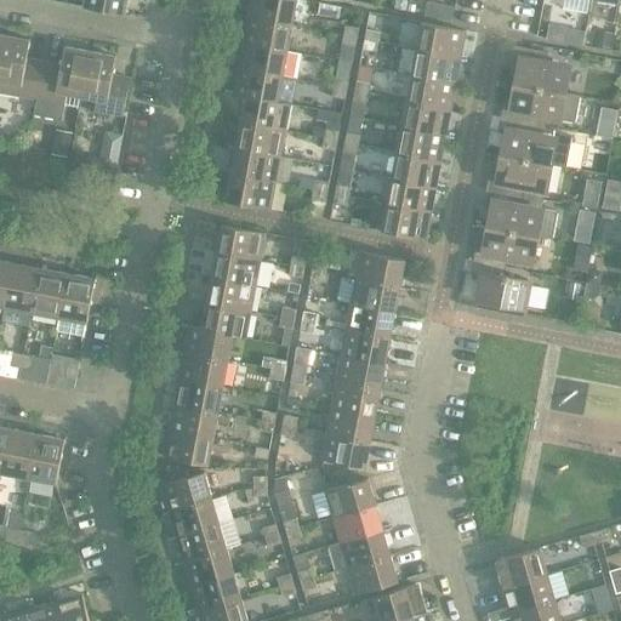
[(127,0),(86,0),(85,7),(125,15),(127,0)]
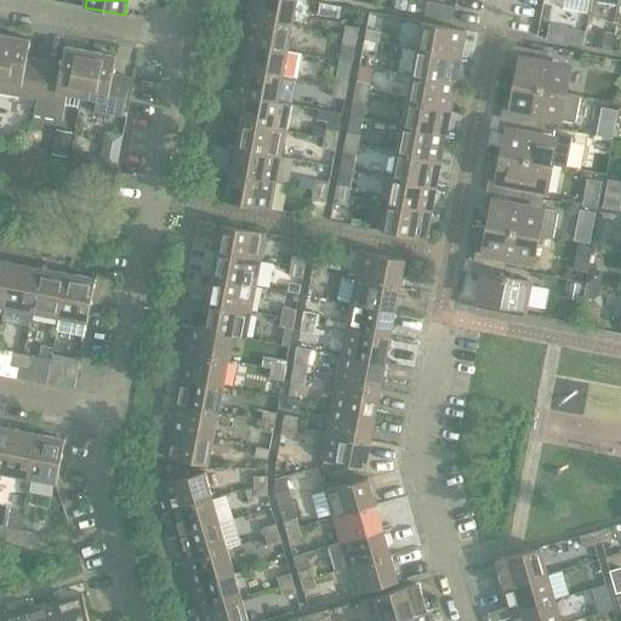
[(251,0),(249,18),(292,26),(297,0),(251,0)]
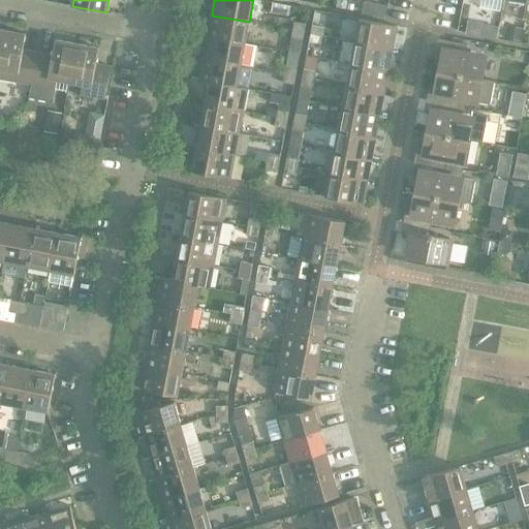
[(344,0),(337,0),(337,7),(346,9),(348,1),(344,0)]
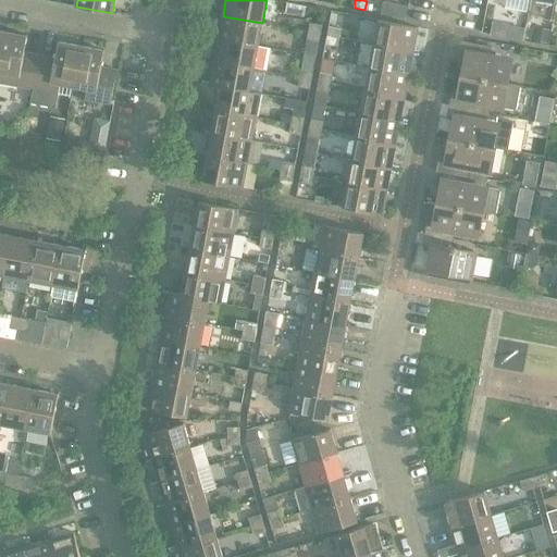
[(223,16),(219,39),(258,47),(262,23),(223,16)]
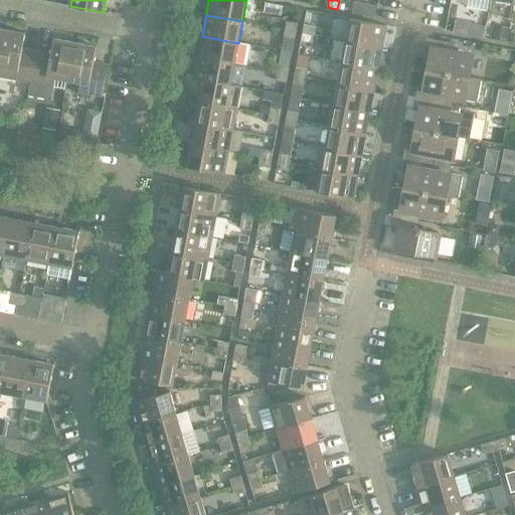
[(350,19),(346,41),(382,48),(386,26),(350,19)]
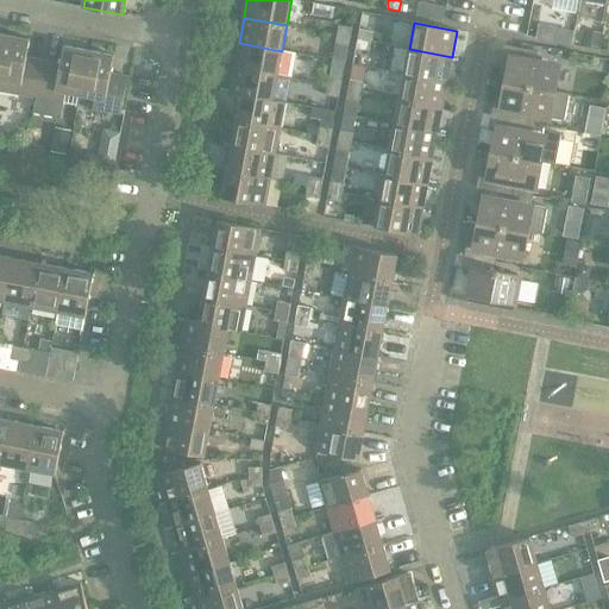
[(539,24),(537,38),(554,42),(557,27),(539,24)]
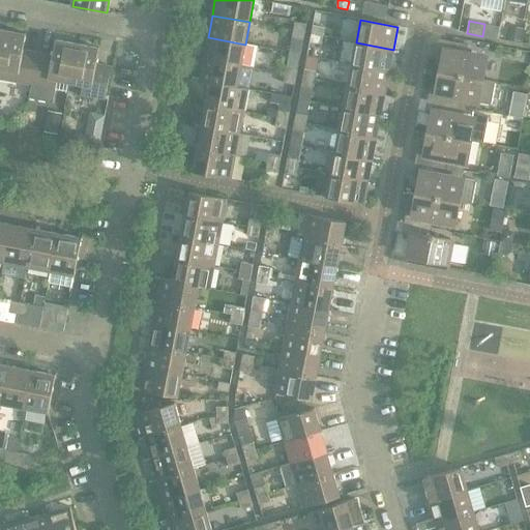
[(295,23),(293,31),(305,33),(306,25),(295,23)]
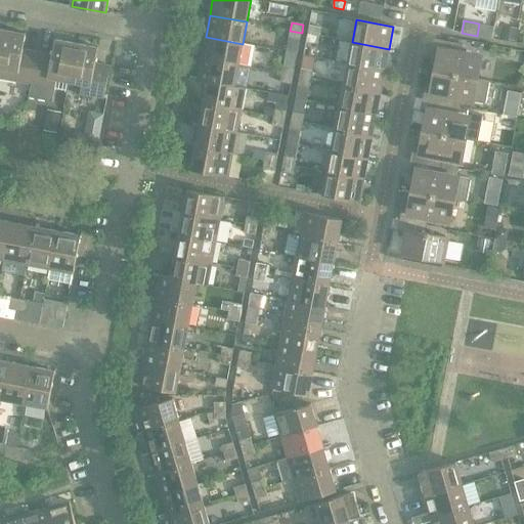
[(309,26),(308,34),(319,37),(321,28),(309,26)]
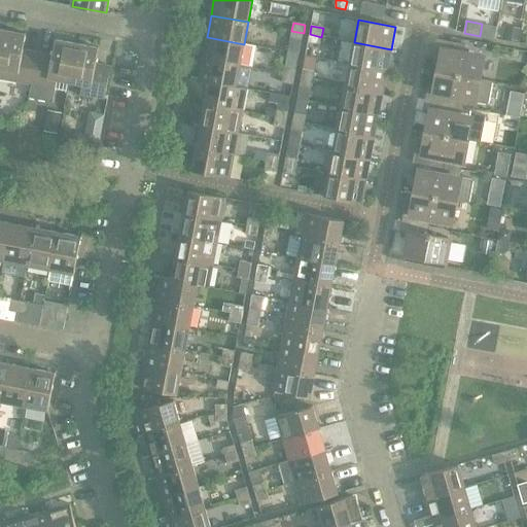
[(506,30),(505,39),(519,41),(521,32),(506,30)]
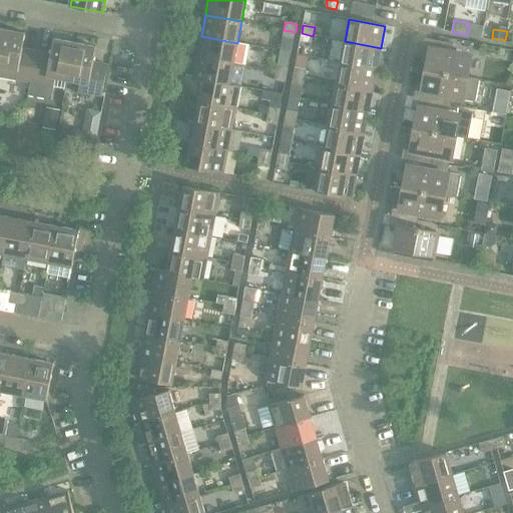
[(4,30),(0,51),(0,76),(7,78),(31,82),(37,52),(22,49),(25,34),(4,30)]
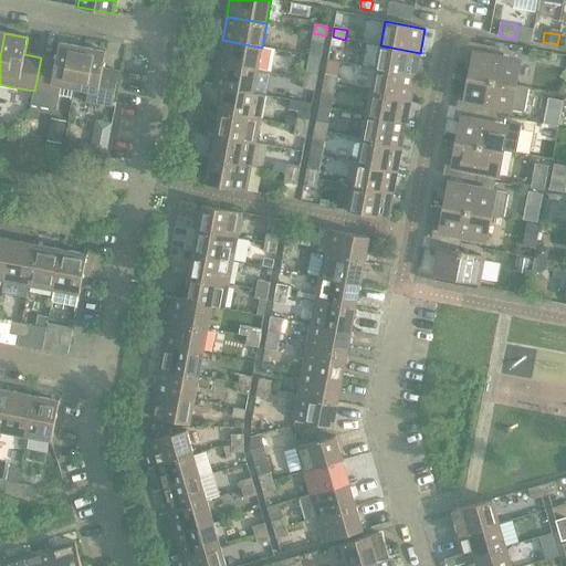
[(326,35),(313,33),(312,42),(324,44),(326,35)]
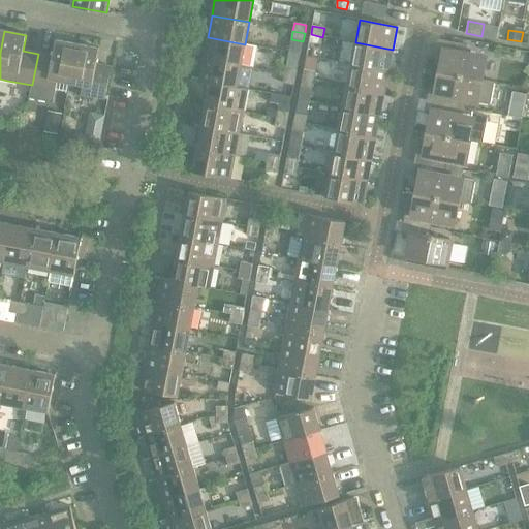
[(322,37),(311,34),(309,43),(321,45),(322,37)]
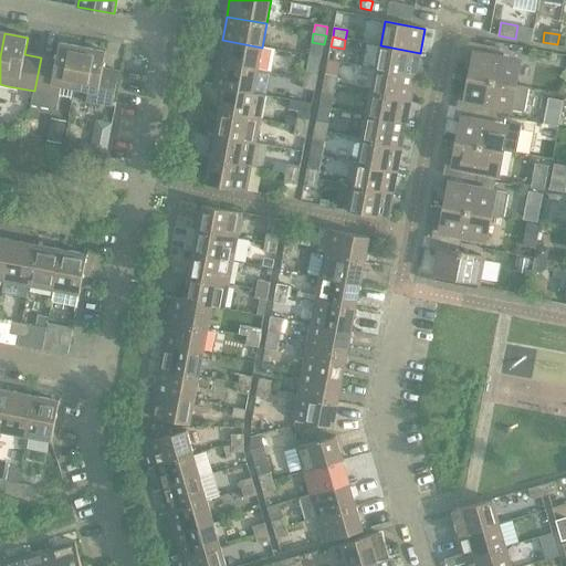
[(222,40),(218,63),(258,71),(262,48),(222,40)]
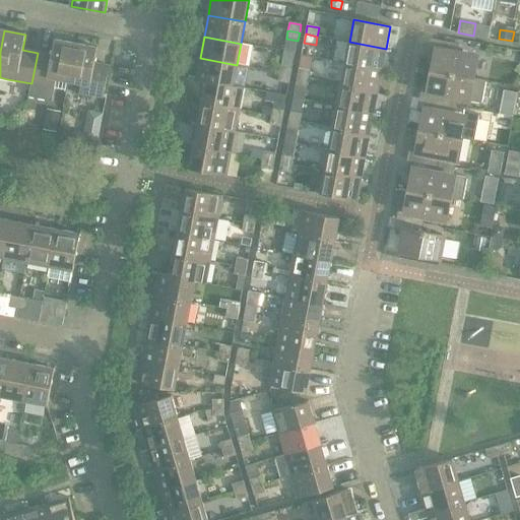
[(286,39),(283,52),(296,54),(298,41),(286,39)]
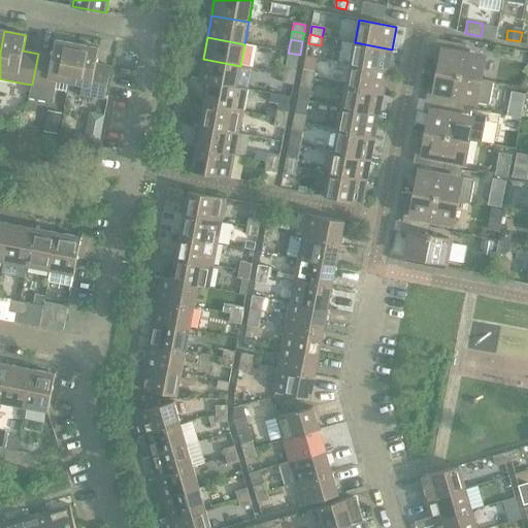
[(446,55),(441,72),(482,79),(486,57),(464,53),(466,45),(437,39),(435,53),(446,55)]
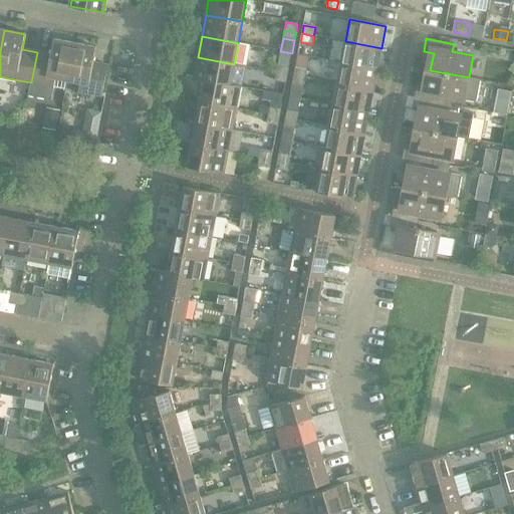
[(31,82),(28,96),(51,100),(54,87),(66,89),(68,80),(75,43),(54,39),(51,54),(37,52),(31,82)]
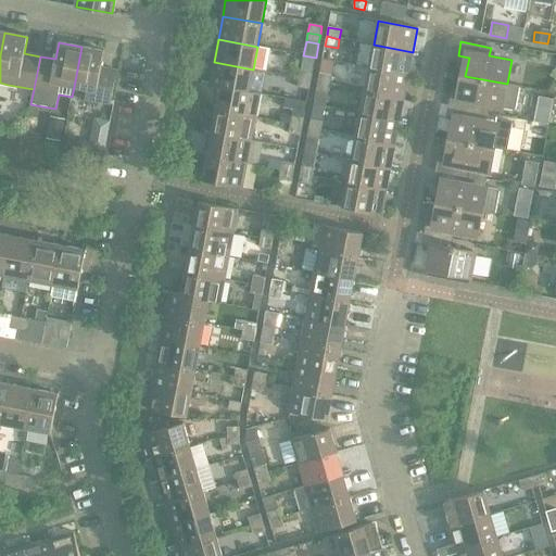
[(374,45),(369,67),(408,76),(413,52),(374,45)]
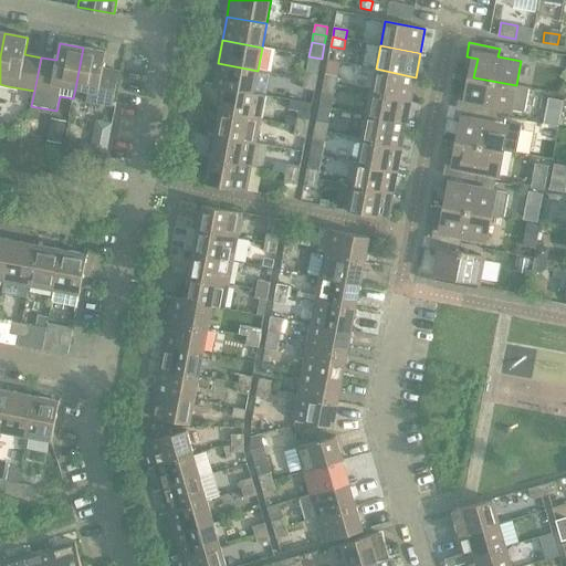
[(83,48),(75,88),(88,91),(86,102),(113,106),(119,72),(103,70),(106,52),(83,48)]
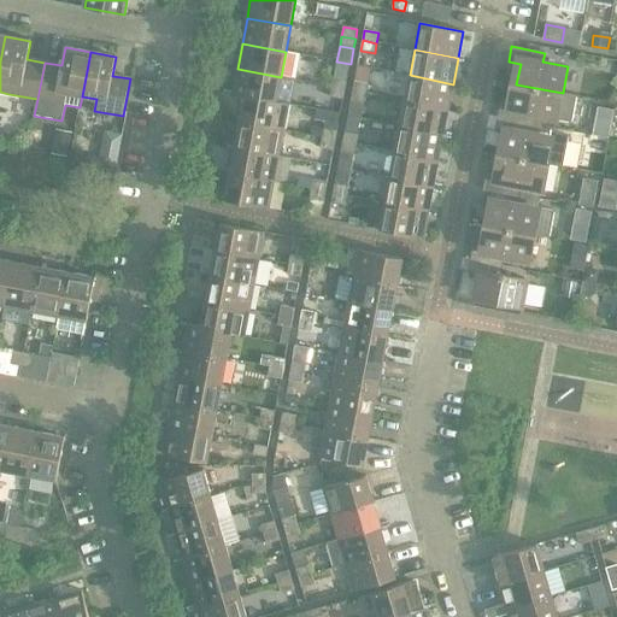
[(336,62),(334,77),(347,80),(351,64),(336,62)]
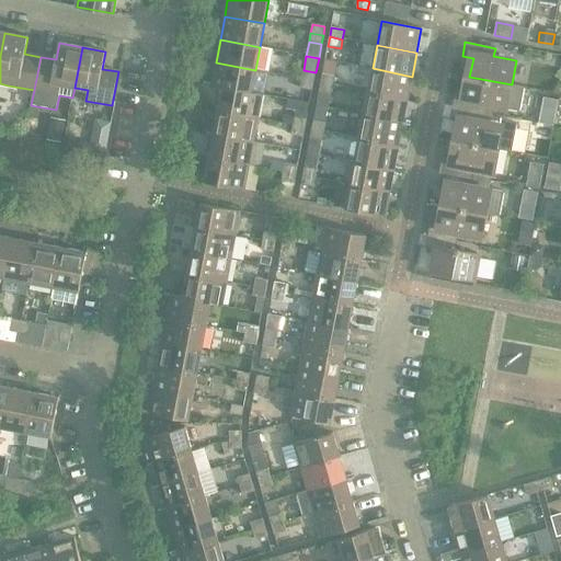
[(325,59),(322,75),(335,77),(338,63),(325,59)]
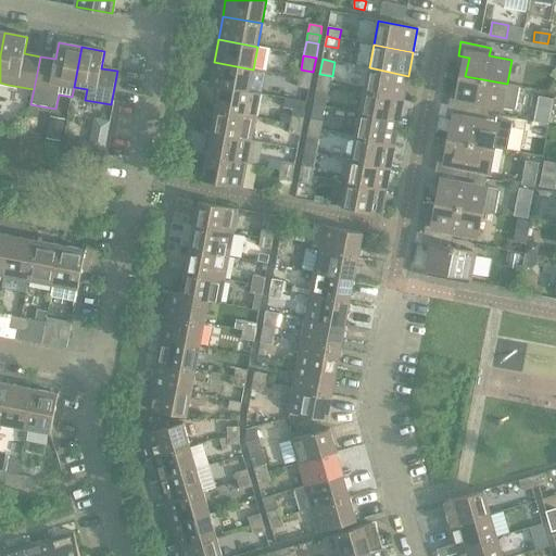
[(253,70),(214,62),(210,86),(220,88),(220,87),(249,92),(250,91),(253,70)]
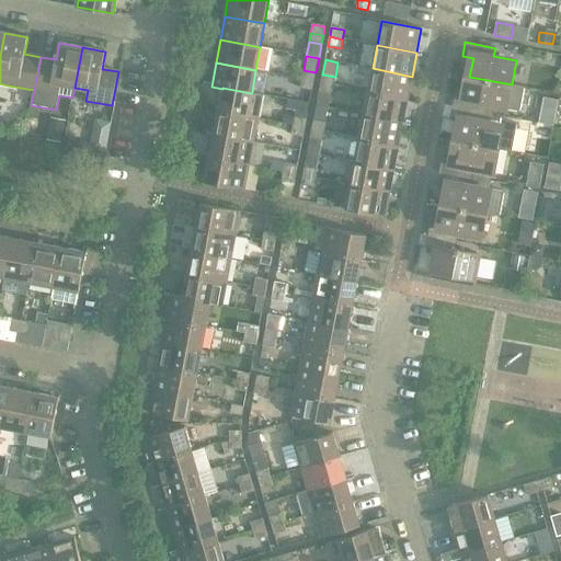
[(373,68),(368,92),(408,100),(412,77),(373,68)]
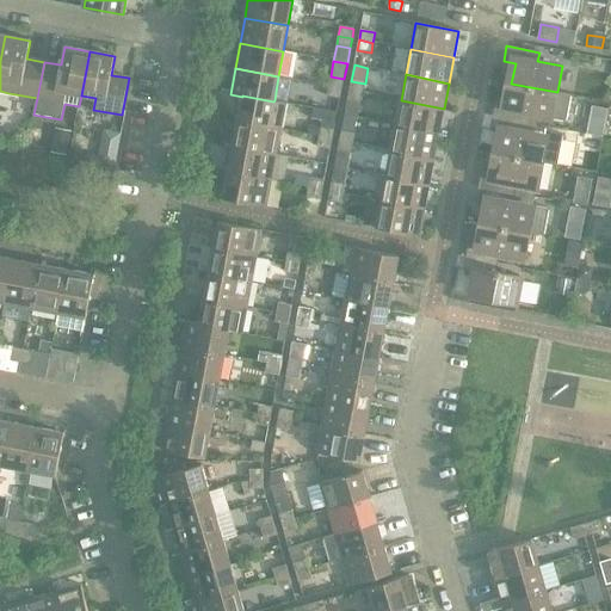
[(331,76),(328,86),(343,90),(344,79),(331,76)]
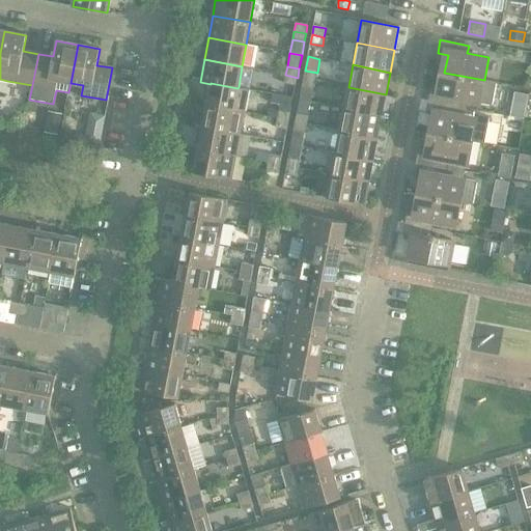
[(305,71),(304,79),(315,81),(317,73),(305,71)]
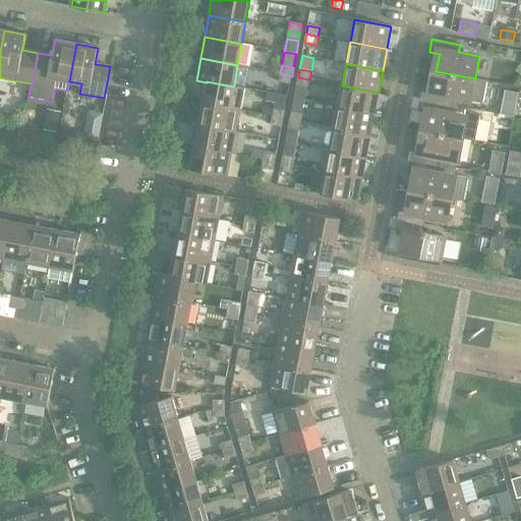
[(432,90),(422,88),(420,100),(465,108),(467,101),(471,102),(475,78),(436,71),(432,90)]
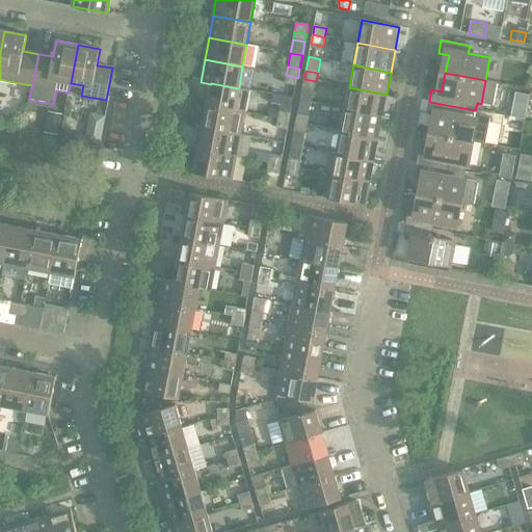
[(298,78),(286,75),(285,84),(296,86),(298,78)]
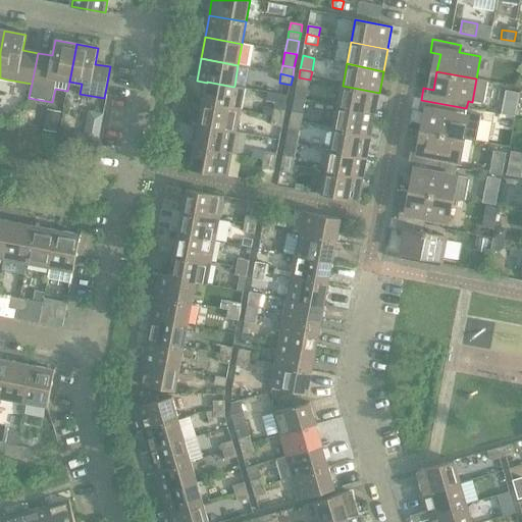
[(310,80),(299,77),(297,86),(308,88),(310,80)]
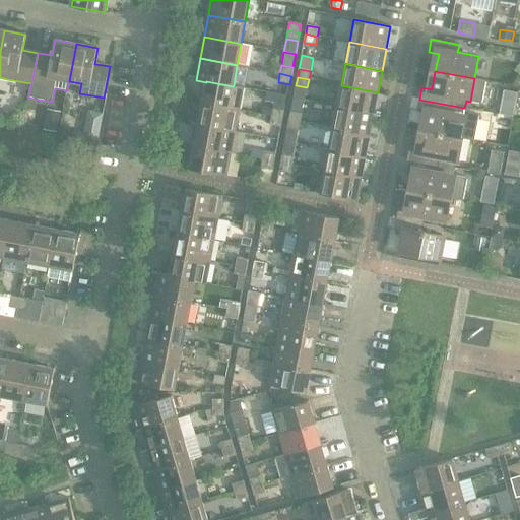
[(206,81),(206,82),(202,104),(240,111),(244,87),(234,85),(233,86),(206,81)]
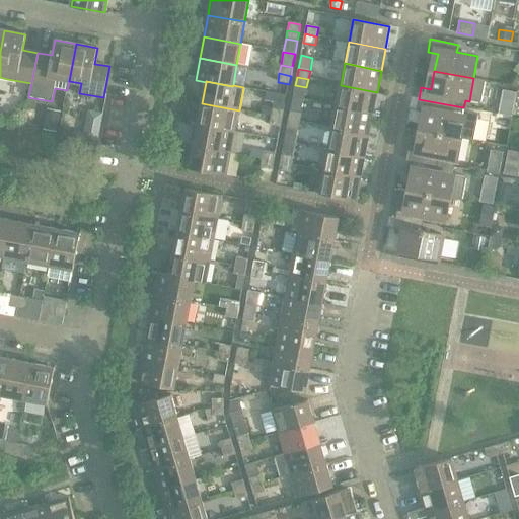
[(341,85),(337,106),(373,114),(377,92),(341,85)]
